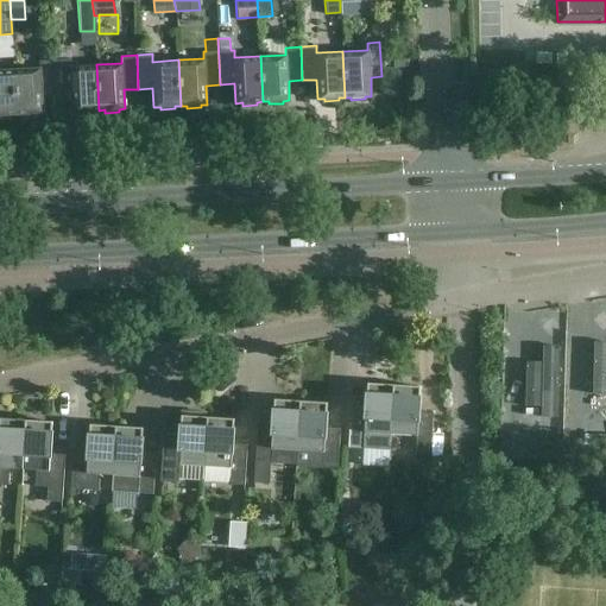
[(70,58),(55,60),(56,93),(70,93),(71,112),(77,112),(79,114),(93,113),(92,111),(99,111),(96,64),(70,65),(70,58)]
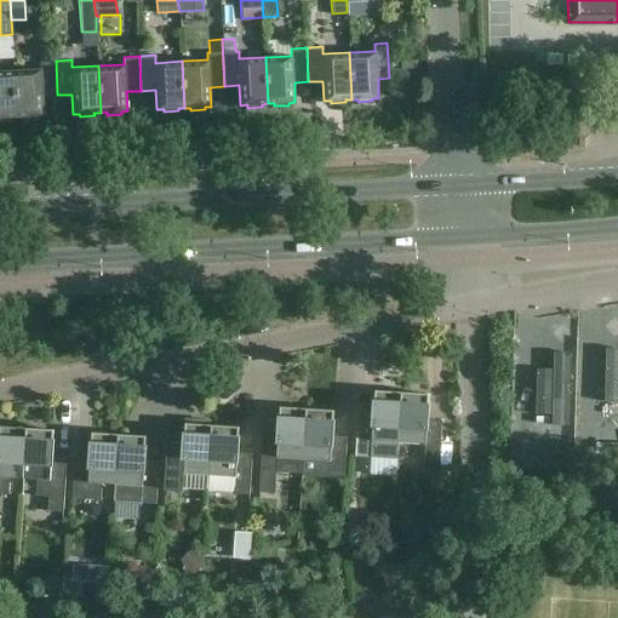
[(40,69),(13,70),(17,116),(23,116),(23,119),(38,119),(38,115),(44,115),(43,96),(57,95),(56,61),(40,61),(40,69)]
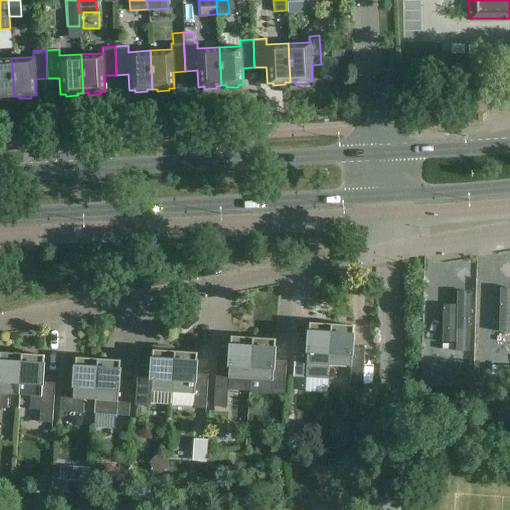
[(8,97),(14,96),(11,58),(0,58),(0,99),(8,99),(8,97)]
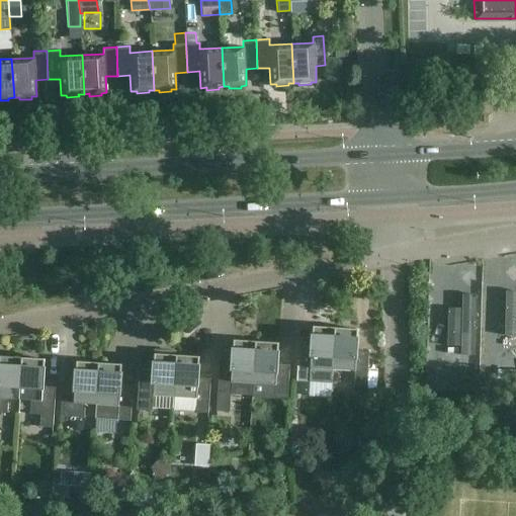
[(504,331),(515,331),(515,288),(506,288),(504,331)]
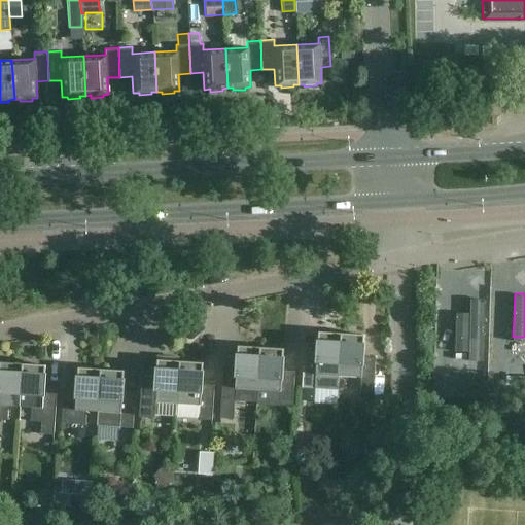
[(467,357),(483,357),(484,295),(469,295),(469,310),(455,310),(454,349),(468,349),(467,357)]
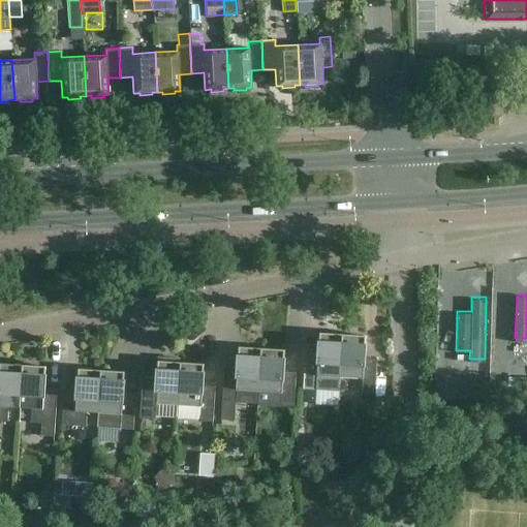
[(338,376),(341,334),(318,332),(316,359),(303,359),(302,389),(337,391),(338,376)]
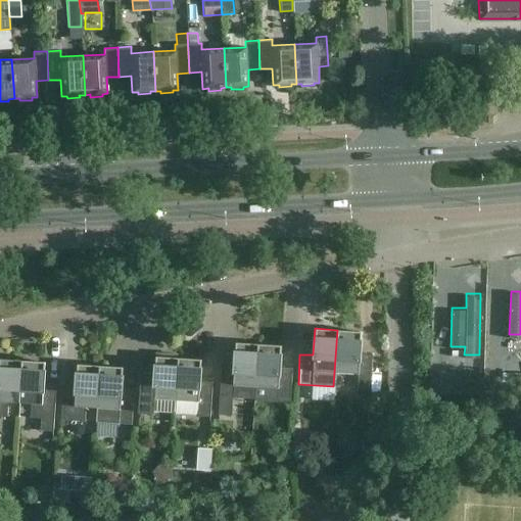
[(337,330),(334,372),(357,374),(354,395),(368,396),(371,359),(358,359),(360,331),(337,330)]
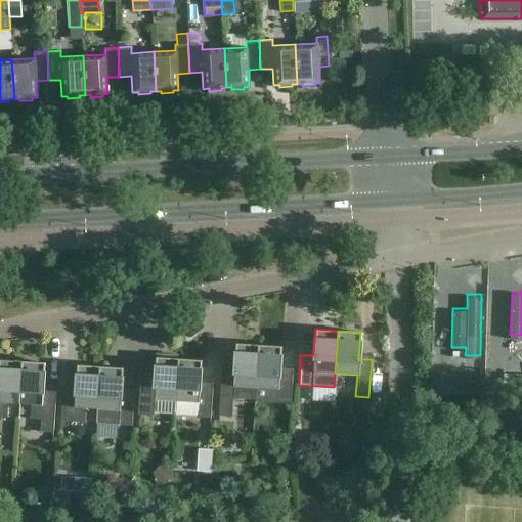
[(254,397),(257,344),(234,343),(233,370),(220,368),(217,415),(230,416),(231,396),(254,397)]
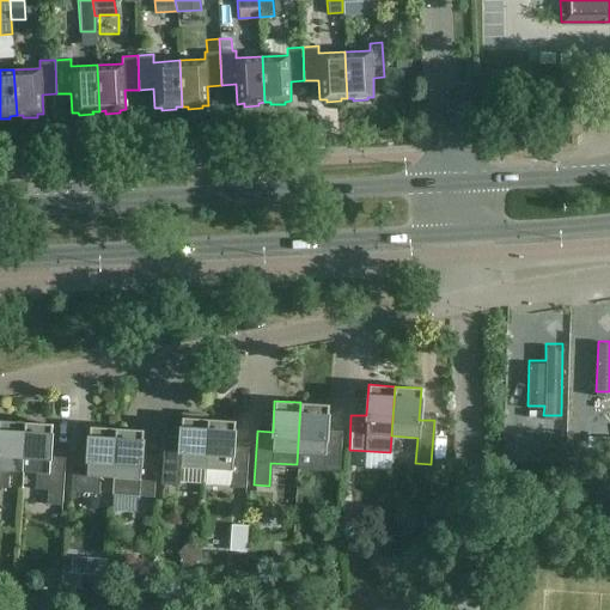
[(328,404),(300,402),(297,464),(297,468),(337,470),(340,437),(325,435),(328,404)]
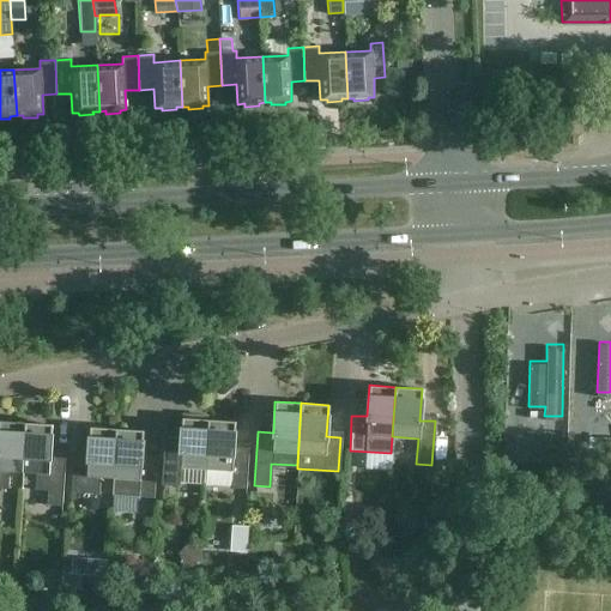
[(181,412),(180,439),(164,437),(162,482),(177,483),(177,482),(203,483),(203,484),(207,419),(204,419),(204,415),(181,412)]
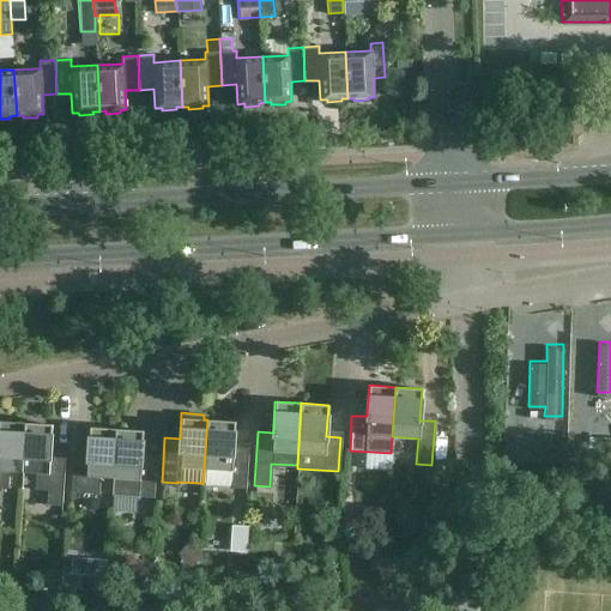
[(207,419),(203,484),(204,484),(205,469),(230,471),(229,487),(244,488),(247,453),(231,452),(234,421),(207,419)]
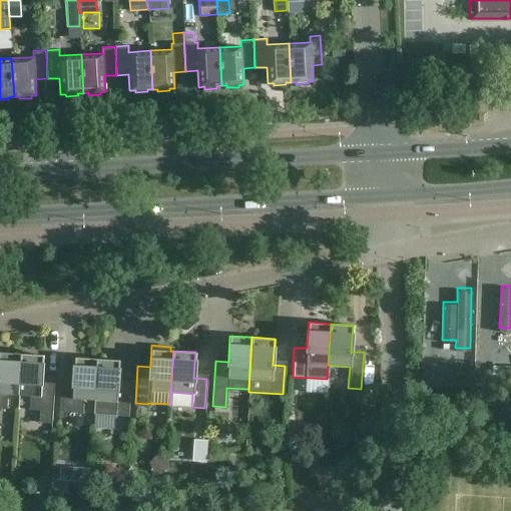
[(427,376),(436,376),(435,351),(426,352),(427,376)]
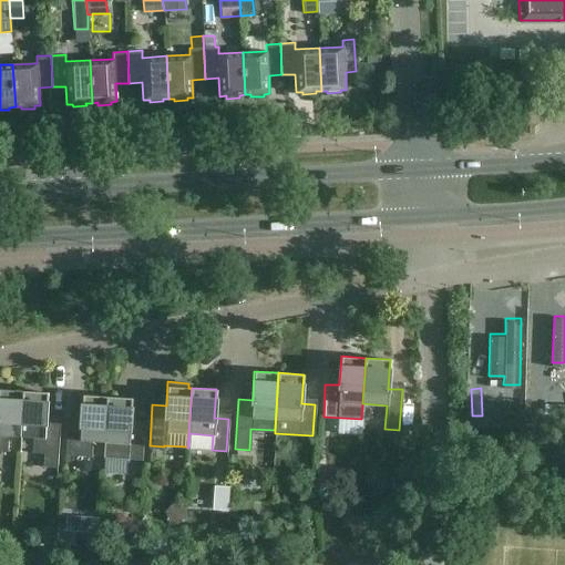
[(19,437),(22,390),(0,389),(0,450),(6,451),(7,435),(19,437)]
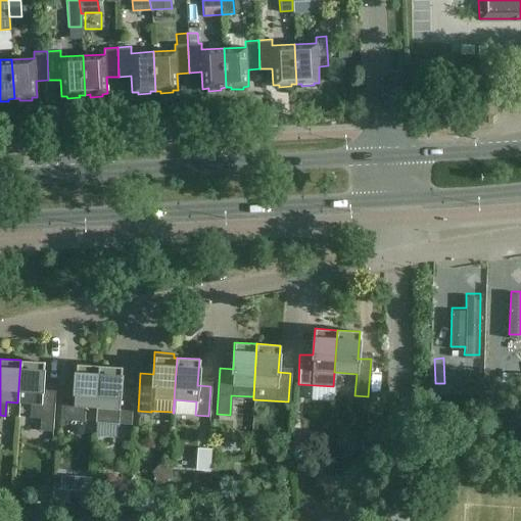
[(20,360),(17,403),(30,403),(29,417),(39,418),(39,430),(51,431),(54,389),(42,388),(43,362),(20,360)]
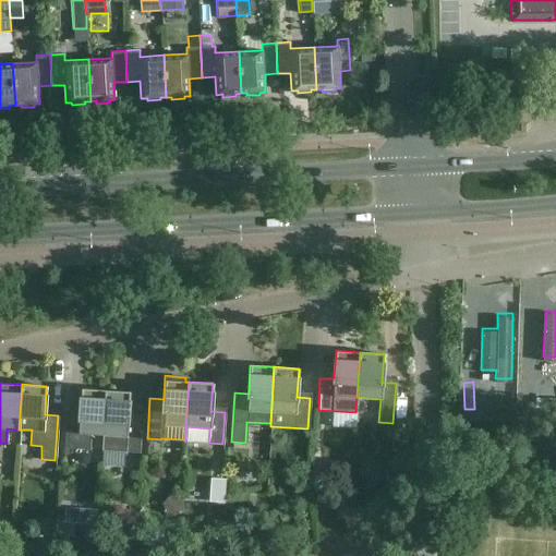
[(101,435),(105,390),(81,388),(79,417),(65,415),(63,447),(88,449),(89,434),(101,435)]
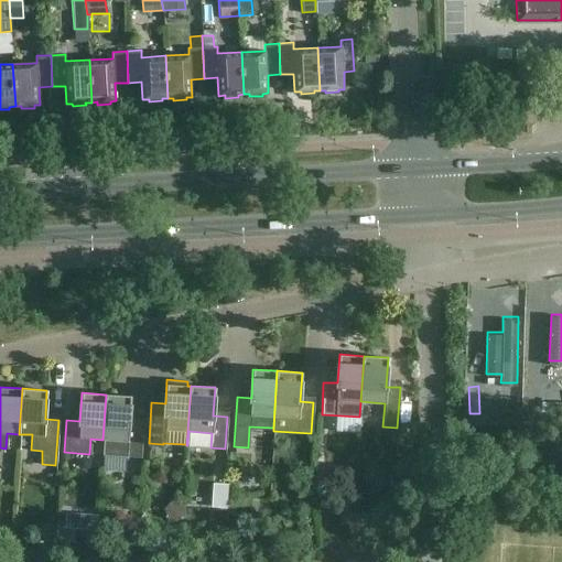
[(103,454),(115,455),(140,457),(142,425),(129,424),(130,396),(106,395),(103,440),(104,440),(103,454)]
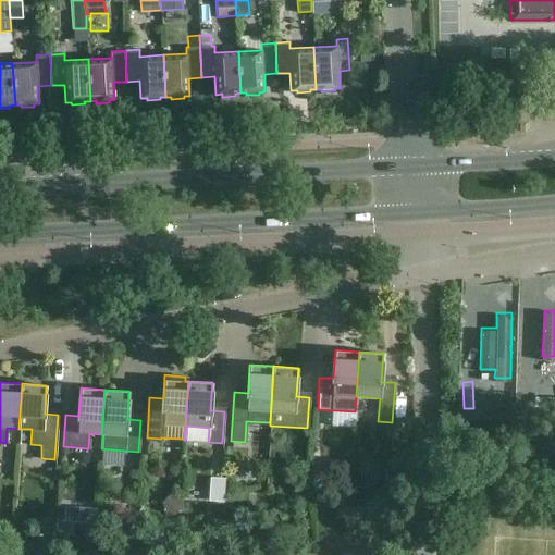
[(554,396),(543,397),(543,410),(554,410),(554,396)]
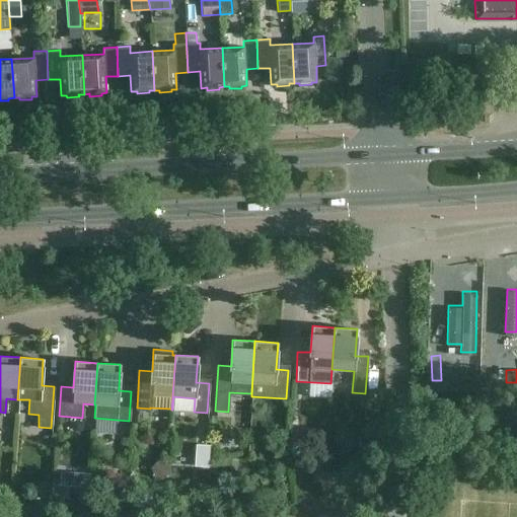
[(471,378),(457,378),(457,390),(478,391),(479,382),(479,378),(471,378)]
